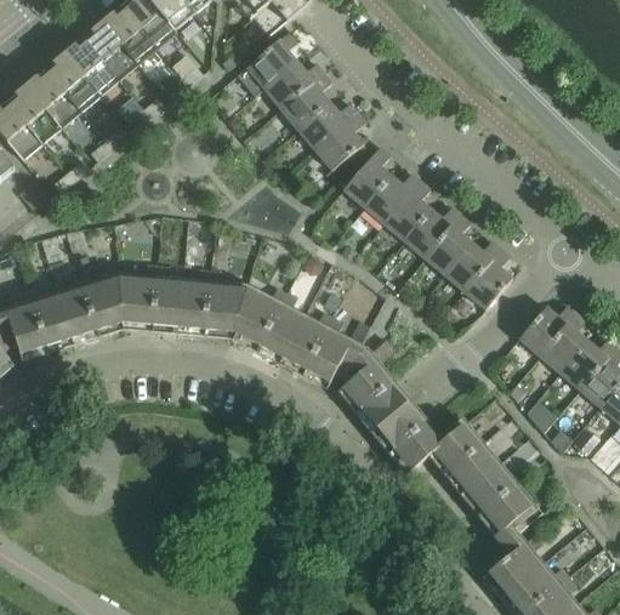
[(125,0),(120,5),(155,47),(176,32),(149,0),(125,0)]
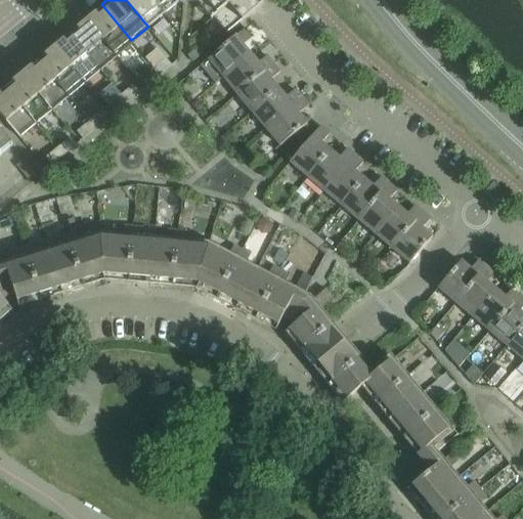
[(126,0),(148,27),(148,26),(147,25),(163,11),(154,0),(126,0)]
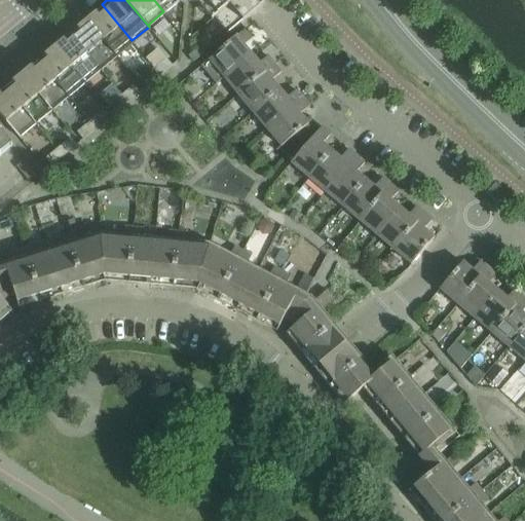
[(154,0),(163,11),(178,0),(154,0)]
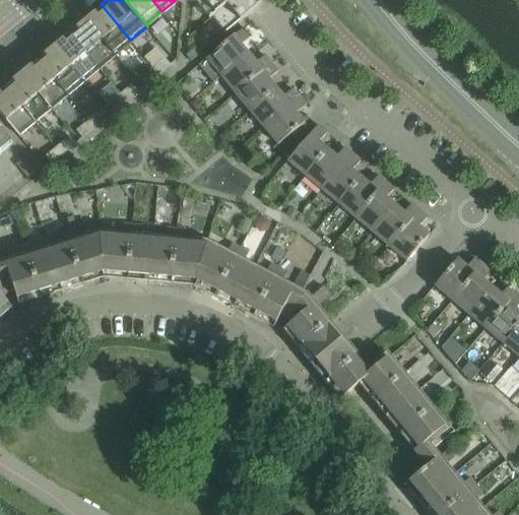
[(196,0),(208,15),(225,0),(196,0)]
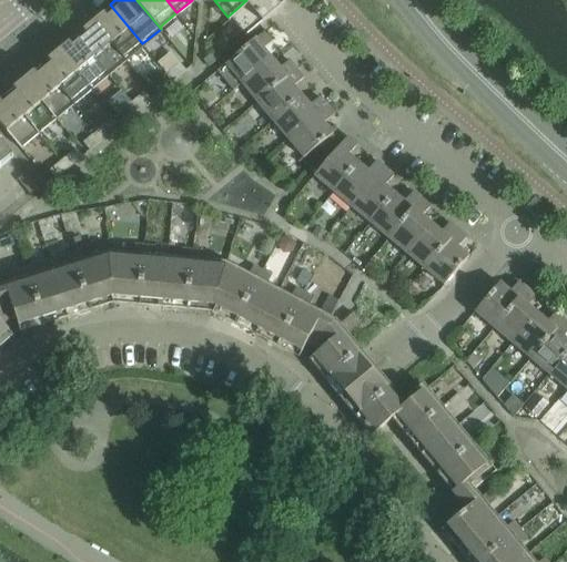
[(246,0),(228,17),(228,18),(231,16),(245,33),(259,21),(284,0),(246,0)]
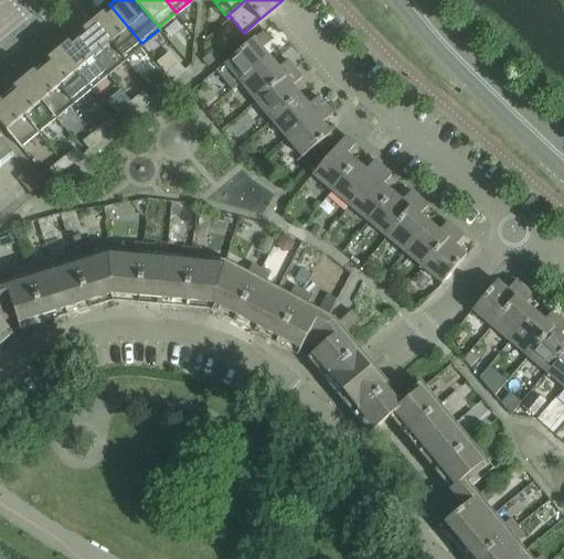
[(109,4),(92,19),(125,57),(141,43),(109,4)]
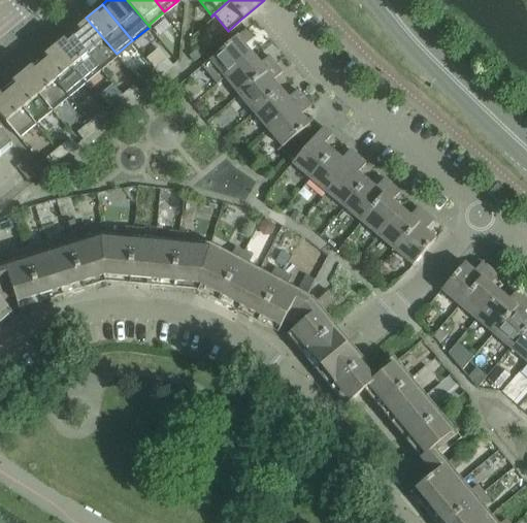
[(86,18),(70,31),(100,67),(117,54),(86,18)]
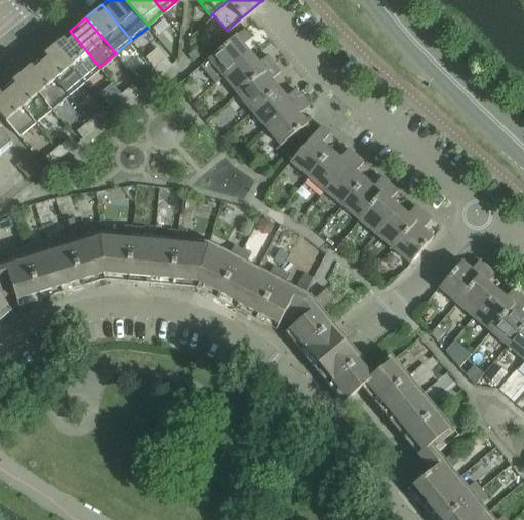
[(208,56),(199,64),(213,79),(222,73),(223,74),(249,51),(242,43),(251,35),(244,26),(208,56)]
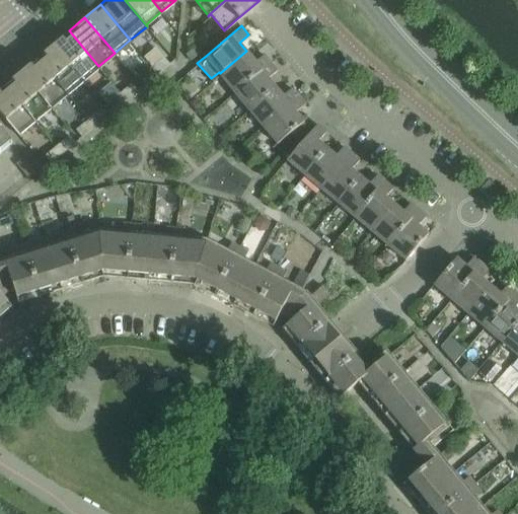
[(69,30),(53,44),(82,79),(98,66),(69,30)]
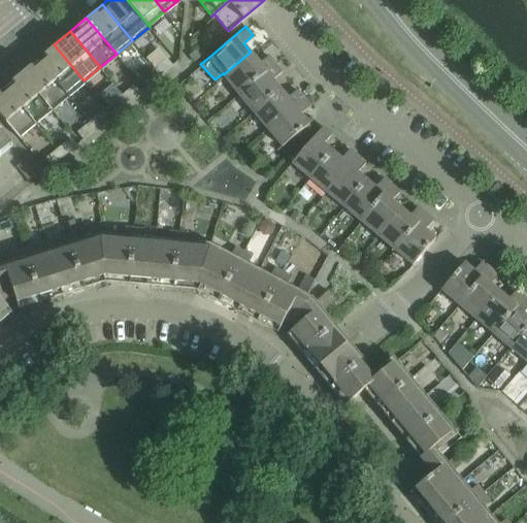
[(54,44),(37,58),(68,94),(84,80),(54,44)]
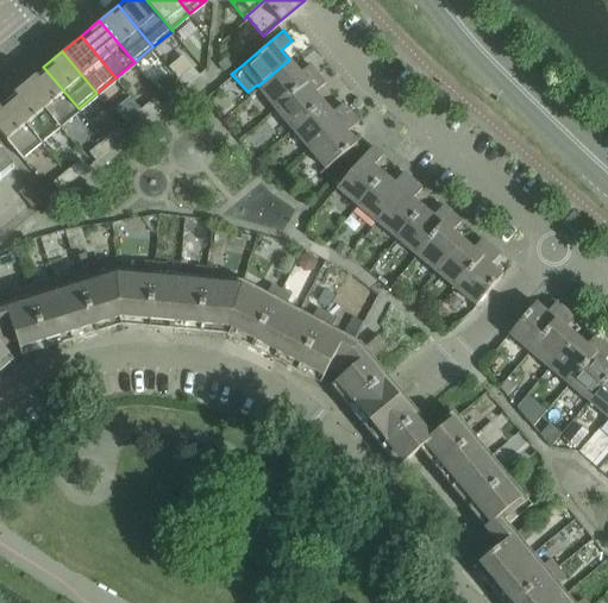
[(289,60),(258,86),(275,106),(317,70),(309,62),(299,70),(289,60)]
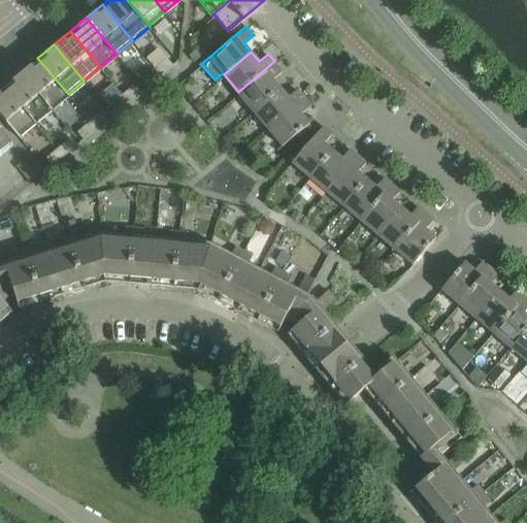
[(166,55),(154,65),(160,72),(172,62),(166,55)]
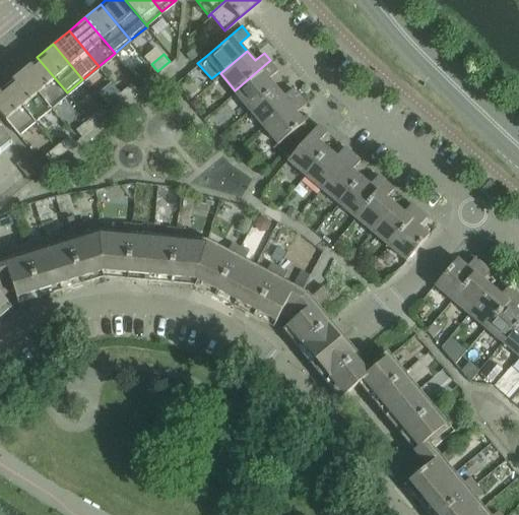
[(37,57),(21,70),(51,106),(67,92),(37,57)]
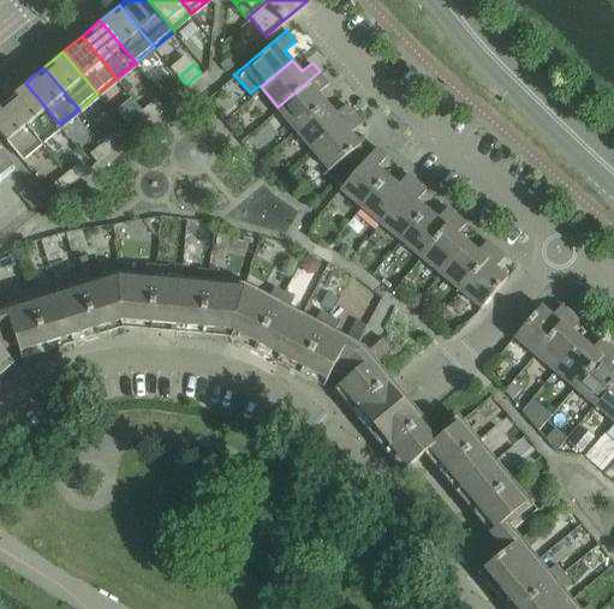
[(320,71),(278,107),(294,127),(326,101),(317,90),(328,81),(320,71)]
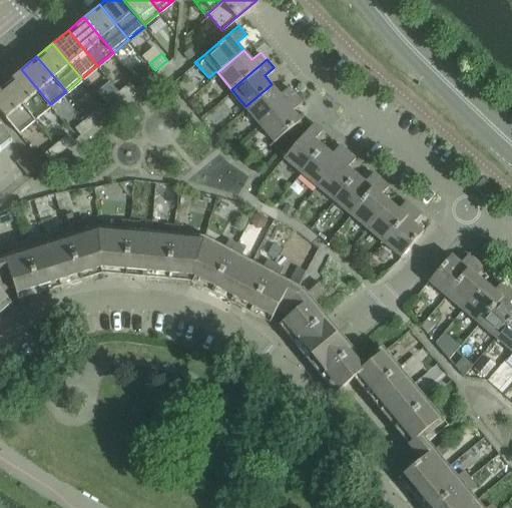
[(155,70),(149,63),(137,73),(143,80),(155,70)]
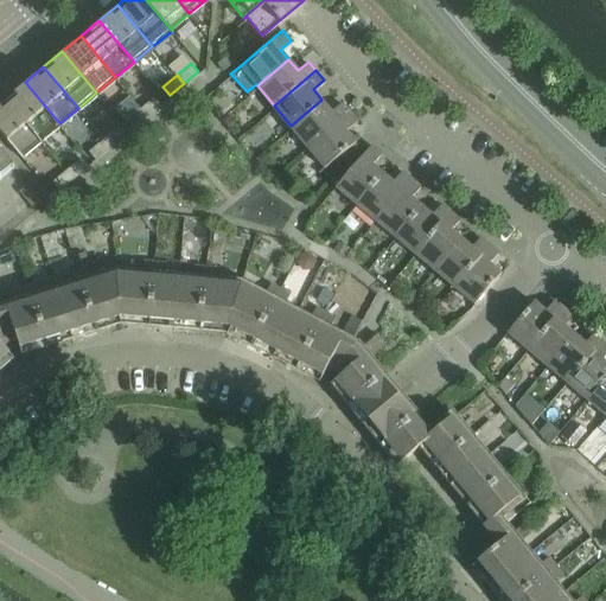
[(25,82),(6,97),(40,139),(59,123),(25,82)]
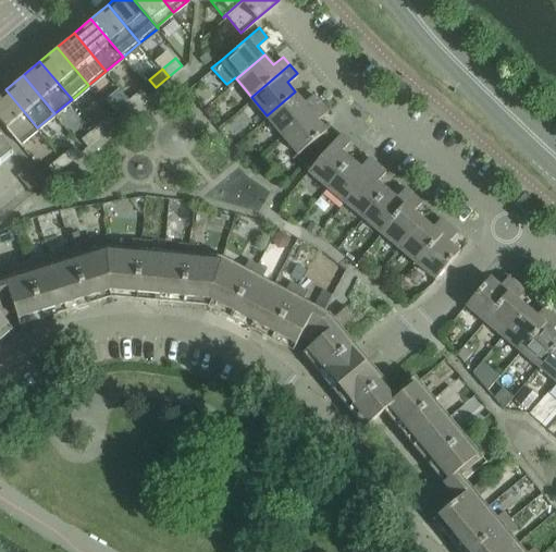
[(140,86),(127,97),(134,105),(147,94),(140,86)]
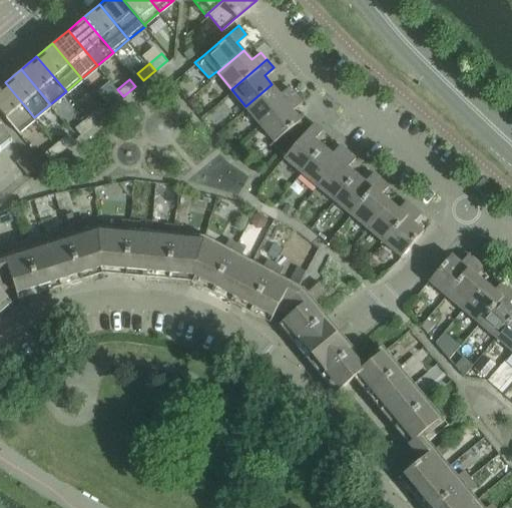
[(34,117),(5,82),(0,85),(0,109),(18,131),(34,117)]
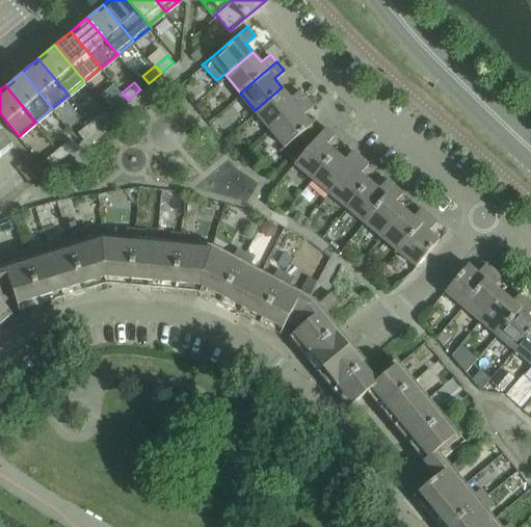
[(282,87),(255,110),(269,127),(306,97),(299,88),(289,97),(282,87)]
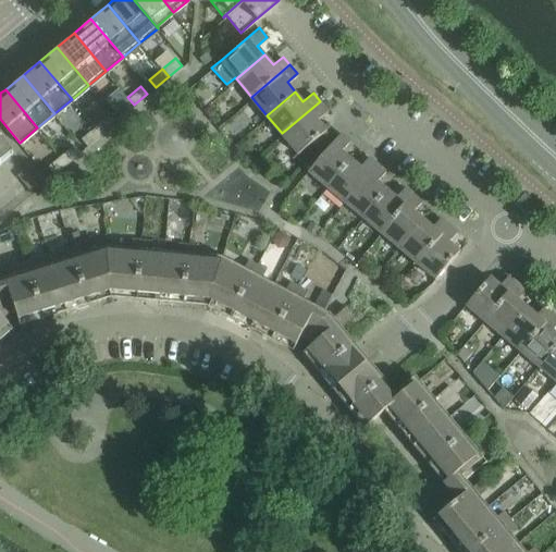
[(134,105),(127,97),(114,108),(121,115),(134,105)]
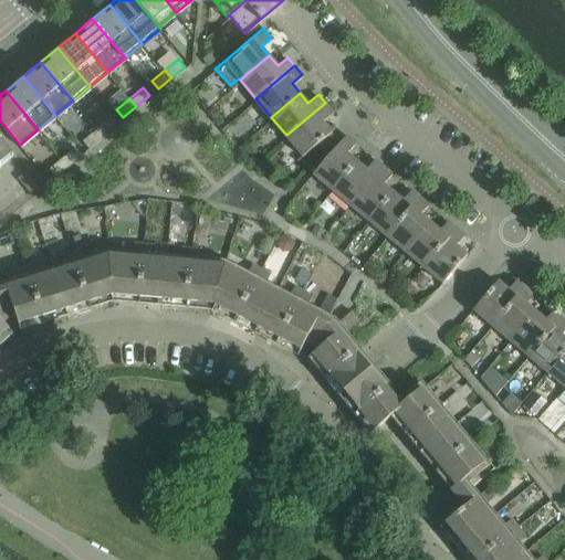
[(325,103),(286,135),(302,155),(331,130),(322,119),(333,111),(325,103)]
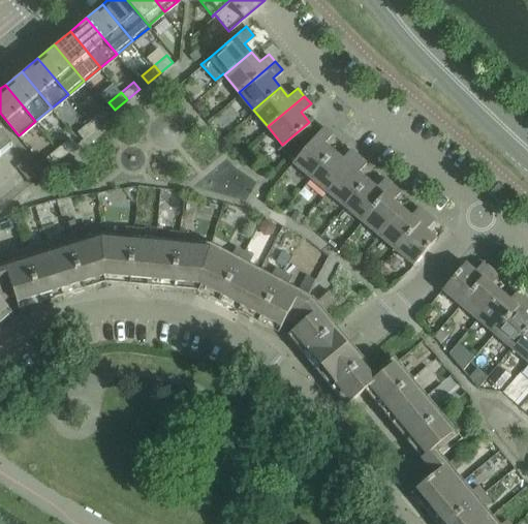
[(101,109),(88,120),(94,127),(107,117),(101,109)]
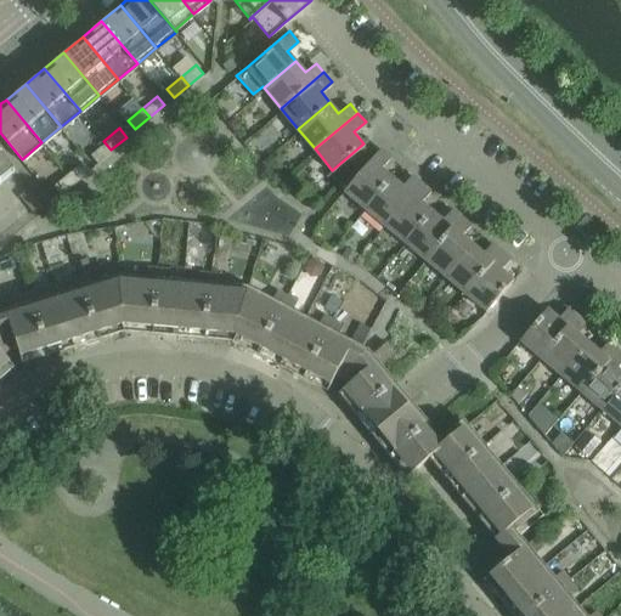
[(111,150),(103,141),(90,152),(97,160),(111,150)]
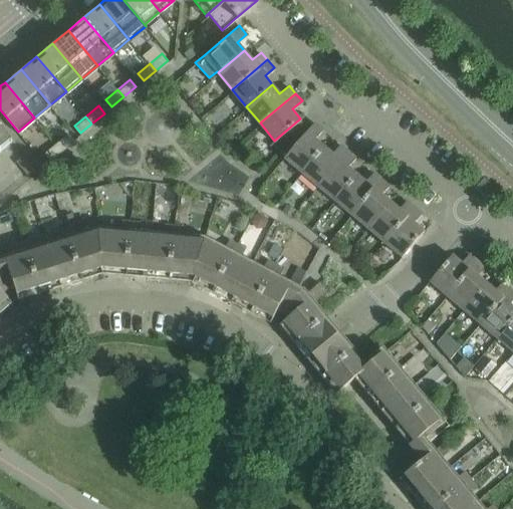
[(283,157),(301,171),(323,145),(314,138),(322,128),(313,120),(283,157)]
